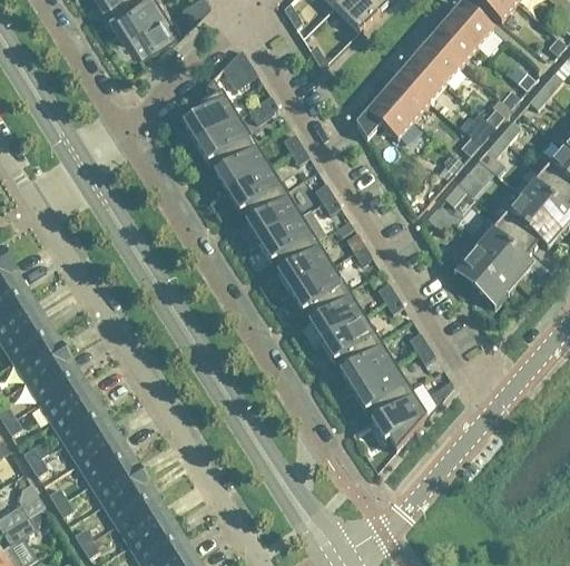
[(123,28),(165,1),(164,0),(110,0),(114,5),(109,7),(123,28)]
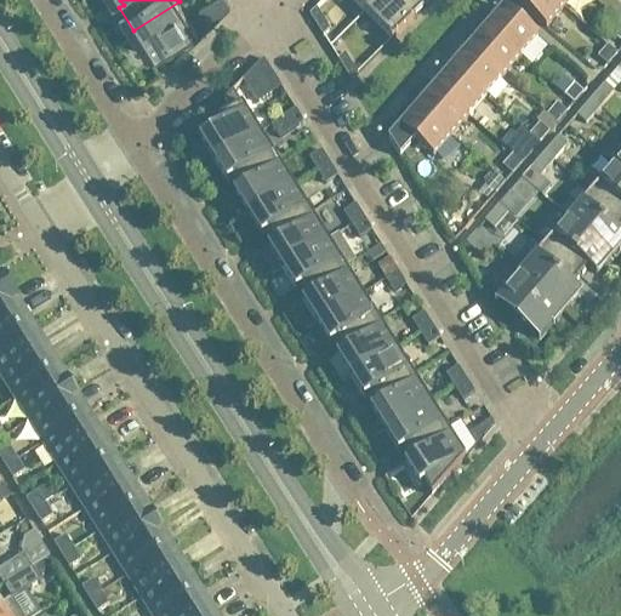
[(209,24),(231,4),(228,0),(208,0),(198,6),(209,24)]
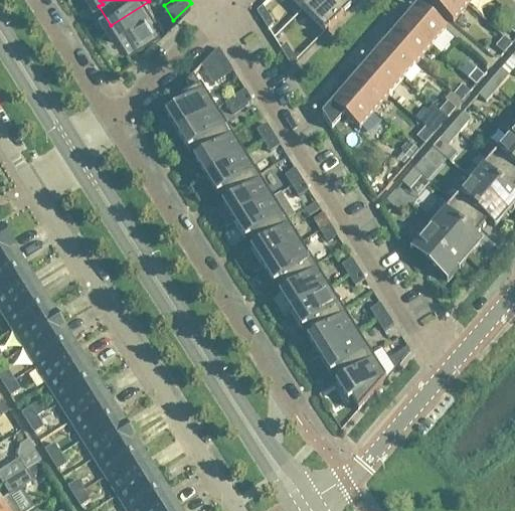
[(351,3),(348,0),(309,0),(303,7),(325,29),(351,3)]
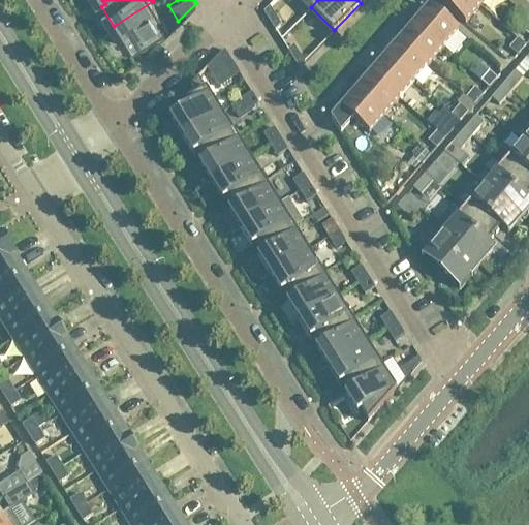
[(479,2),(477,0),(442,0),(465,20),(479,2)]
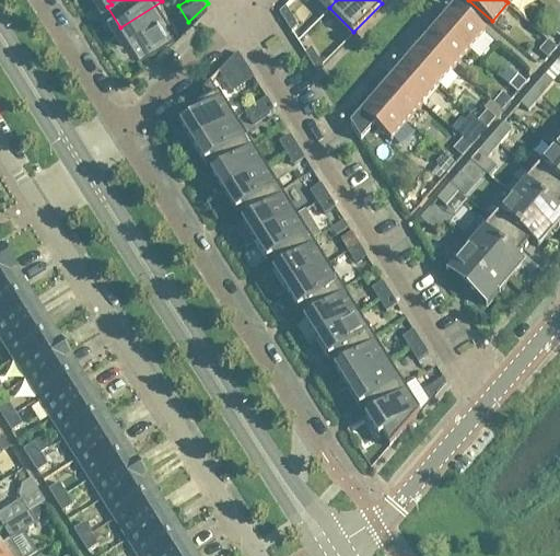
[(181,30),(162,1),(120,27),(132,47),(137,44),(140,49),(163,35),(167,43),(181,30)]
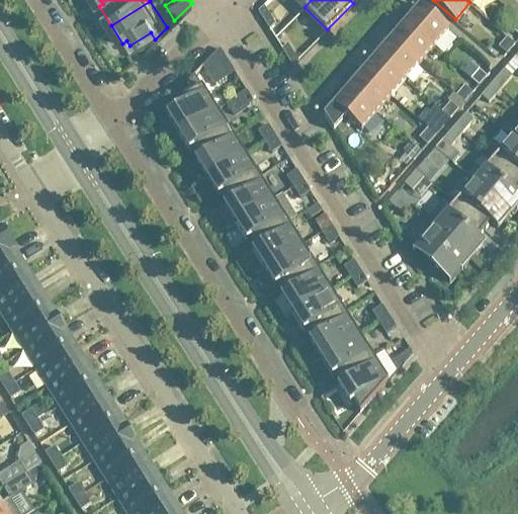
[(275,20),(263,3),(258,8),(261,13),(269,26),(275,20)]
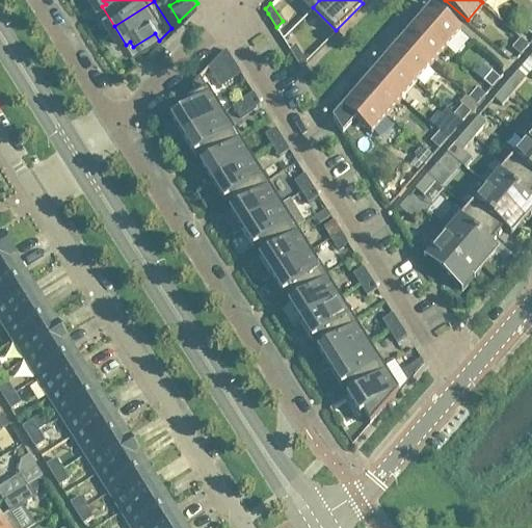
[(460,28),(432,3),(418,21),(446,46),(460,28)]
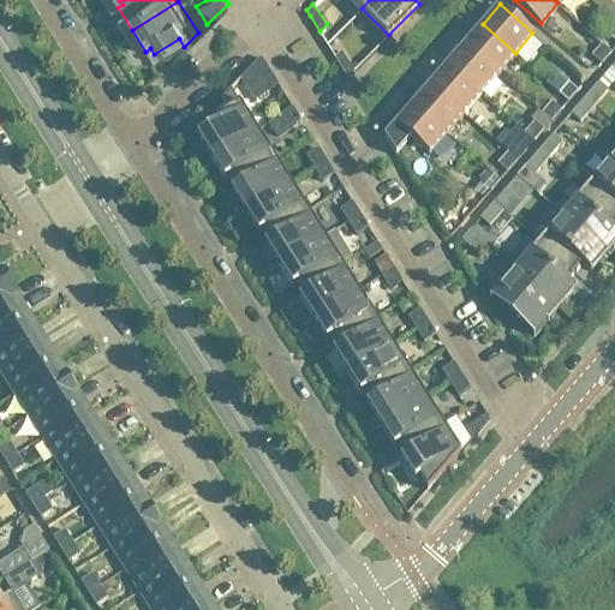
[(515,53),(483,24),(465,43),(497,72),(515,53)]
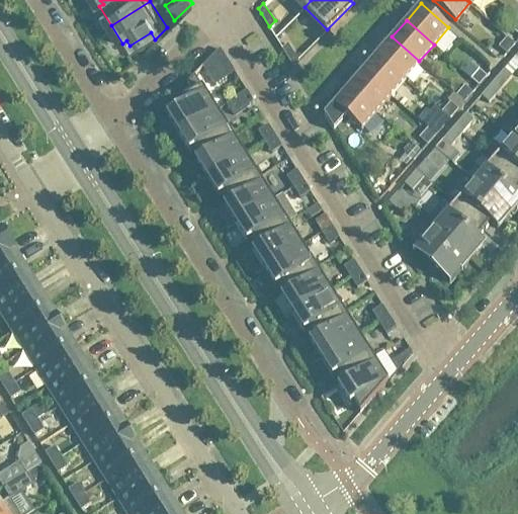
[(506,51),(515,41),(507,34),(498,44),(506,51)]
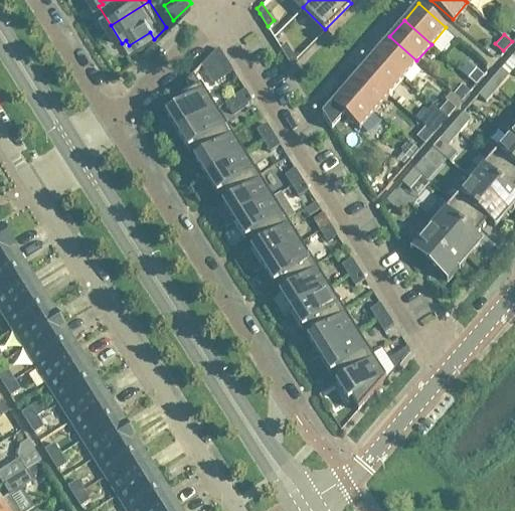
[(416,60),(389,36),(375,53),(402,76),(416,60)]
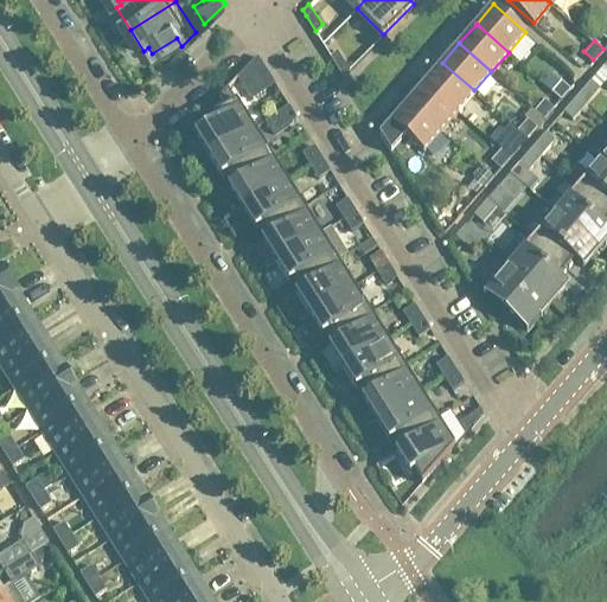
[(349,68),(337,47),(330,53),(340,70),(343,74),(350,68),(349,68)]
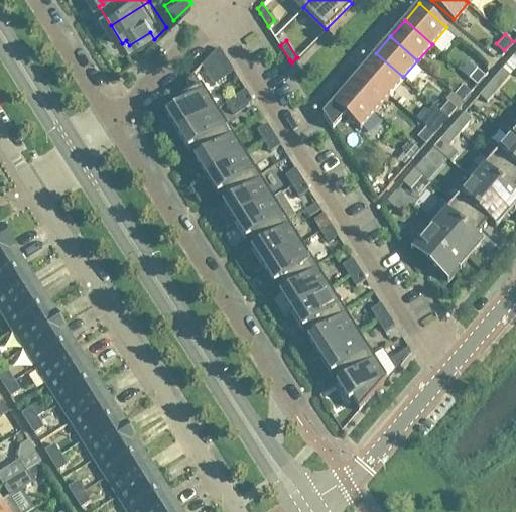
[(234,69),(219,45),(202,64),(213,82),(234,69)]
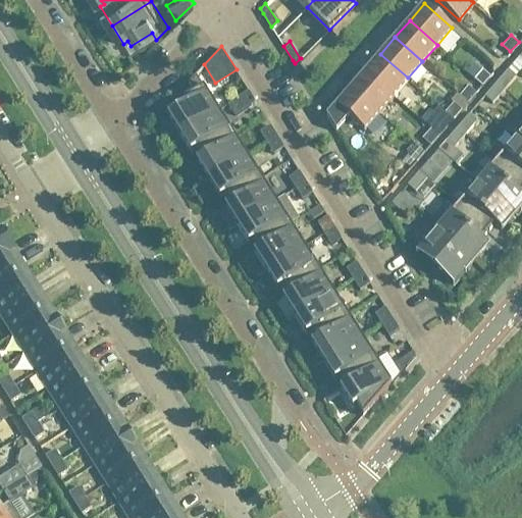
[(408,78),(380,54),(366,70),(394,95),(408,78)]
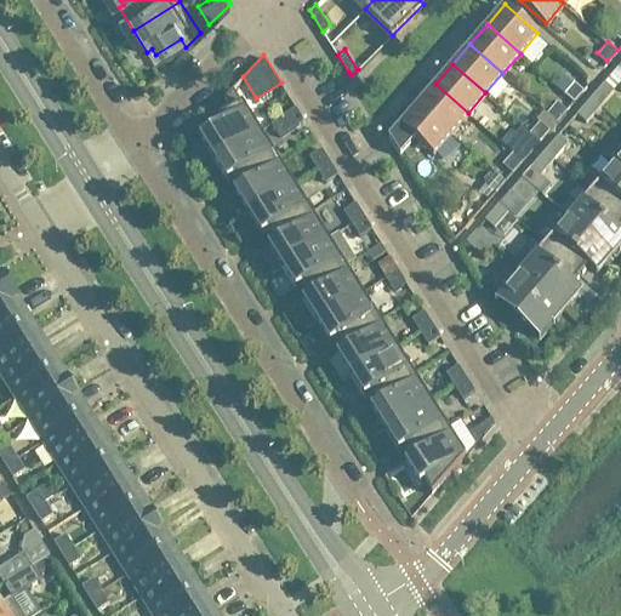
[(574,100),(584,89),(574,80),(564,91),(574,100)]
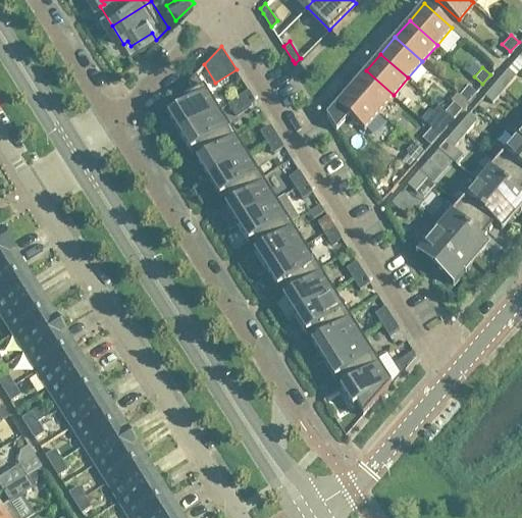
[(504,87),(516,73),(508,67),(496,81),(504,87)]
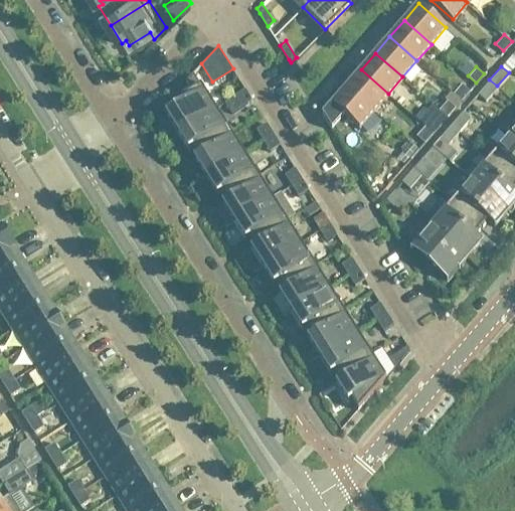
[(388,94),(361,69),(347,86),(374,110),(388,94)]
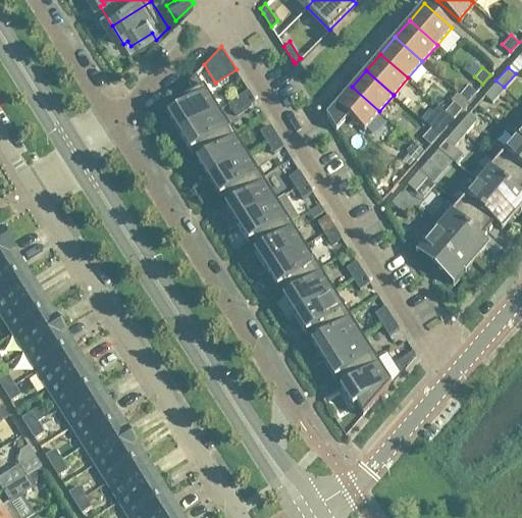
[(218,107),(203,84),(196,72),(184,84),(190,93),(168,106),(171,111),(167,113),(178,132),(218,107)]
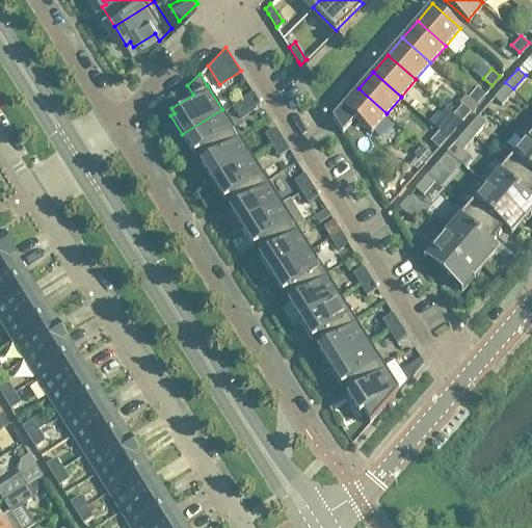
[(502,103),(513,88),(505,82),(494,96),(502,103)]
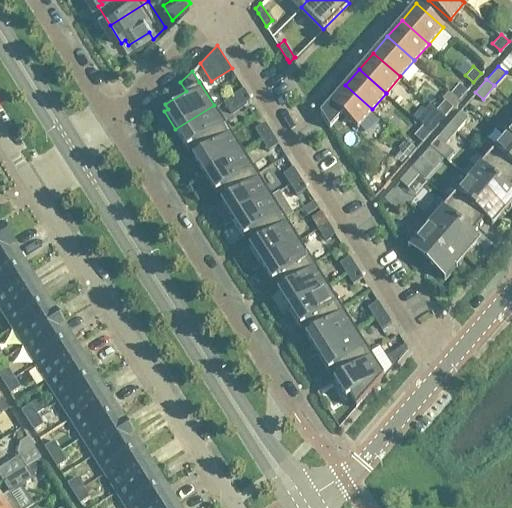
[(459,98),(467,89),(459,82),(451,91),(459,98)]
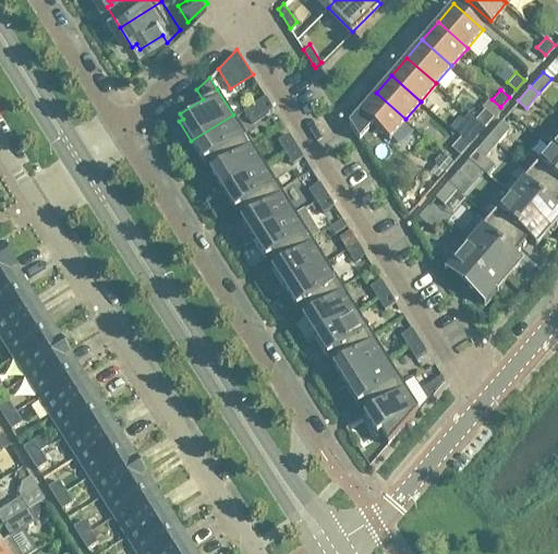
[(405,119),(376,93),(350,122),(349,120),(349,121),(352,127),(360,139),(373,123),(389,137),(405,119)]
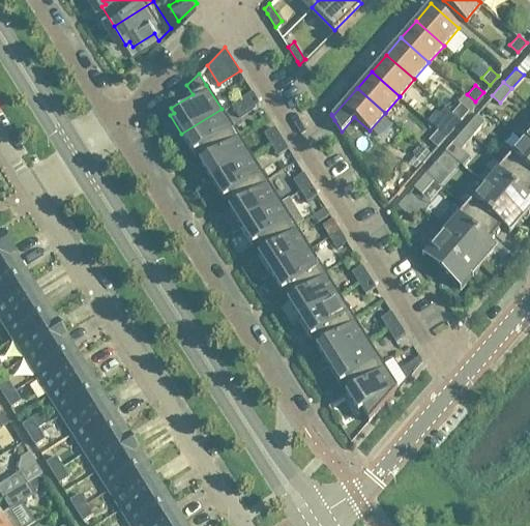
[(238,114),(259,100),(252,90),(231,103),(238,114)]
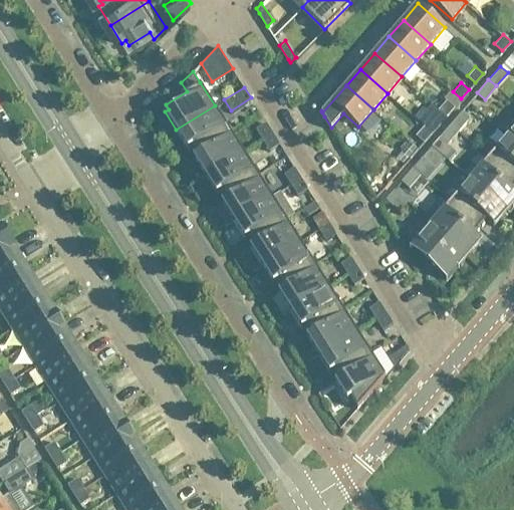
[(446,115),(455,105),(447,98),(438,108),(446,115)]
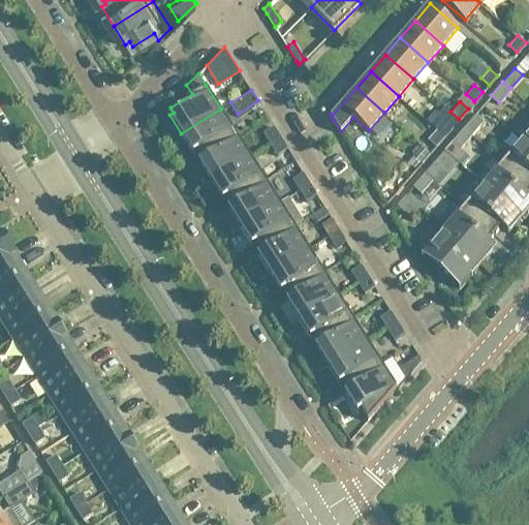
[(236,132),(221,109),(181,133),(193,152),(197,150),(200,154),(236,132)]
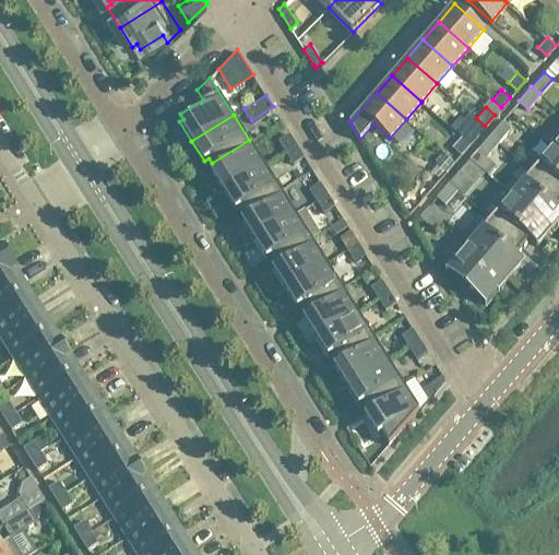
[(498,141),(511,127),(502,119),(489,133),(498,141)]
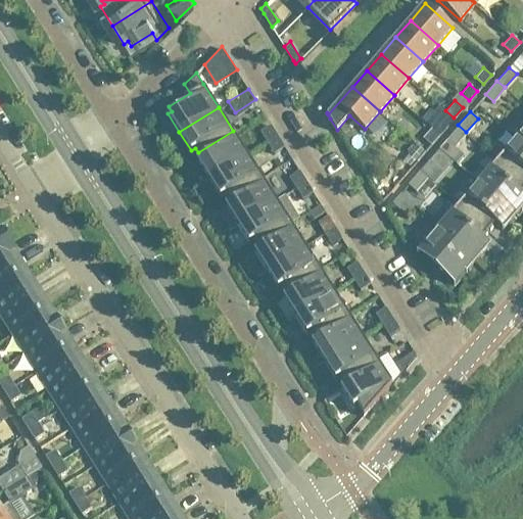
[(439,134),(447,125),(439,116),(431,127),(439,134)]
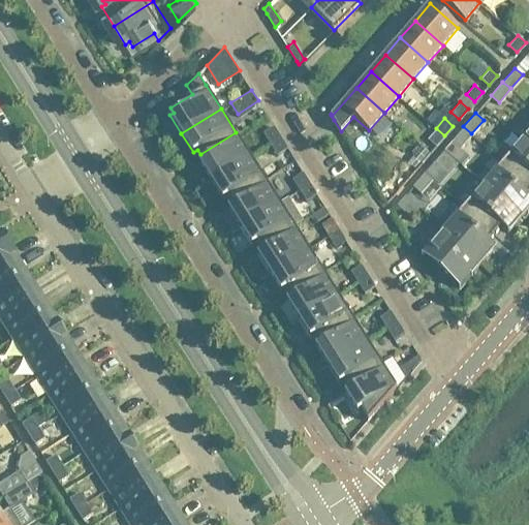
[(280,135),(274,124),(262,131),(270,143),(280,135)]
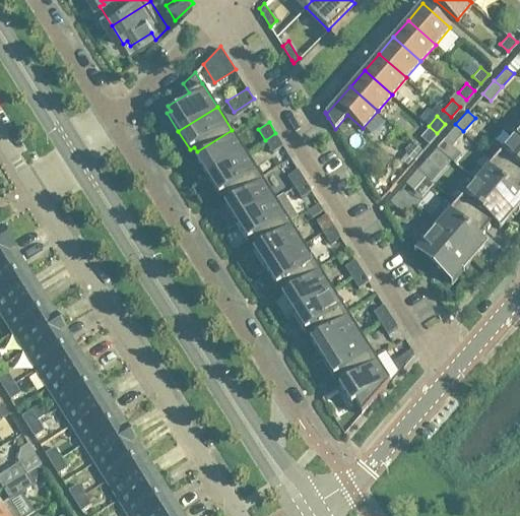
[(452,144),(463,131),(455,124),(444,137),(452,144)]
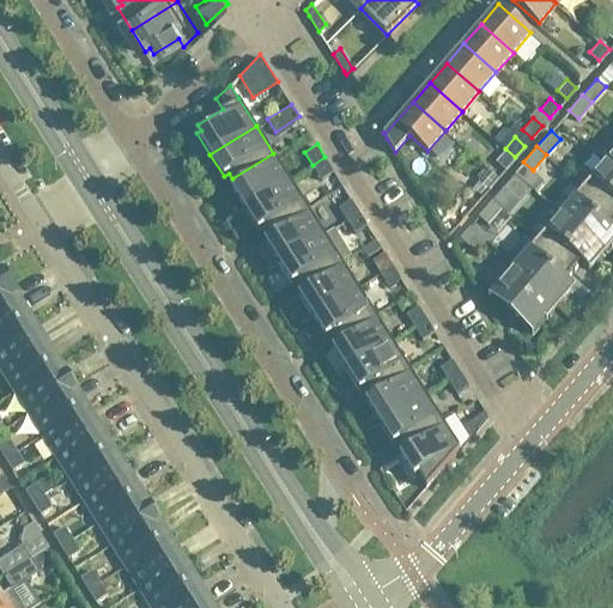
[(515,157),(505,149),(496,159),(505,168),(515,157)]
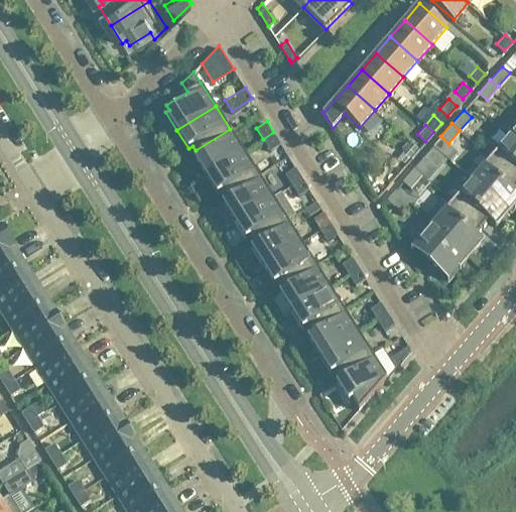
[(206,175),(244,150),(230,129),(196,150),(198,154),(194,157),(206,175)]
